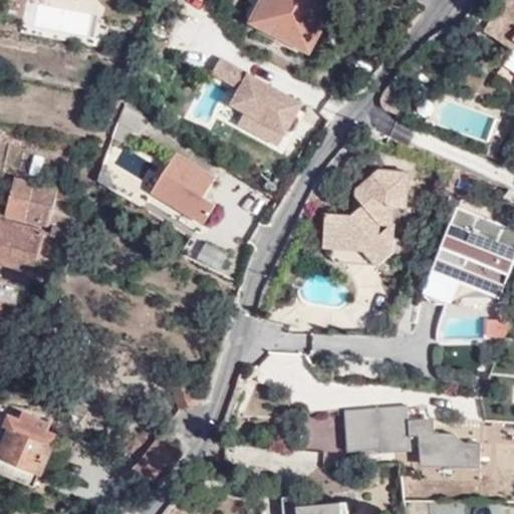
[(308,49),(333,0),(263,0),(253,20),(308,49)]
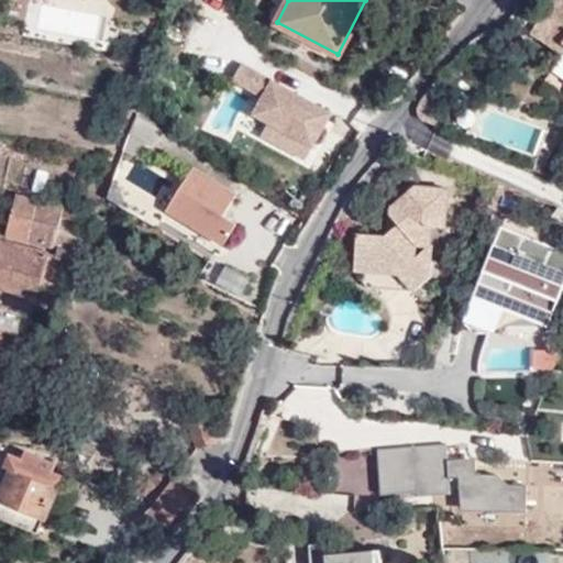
[(562,1),(544,30),(562,41),(562,1)]
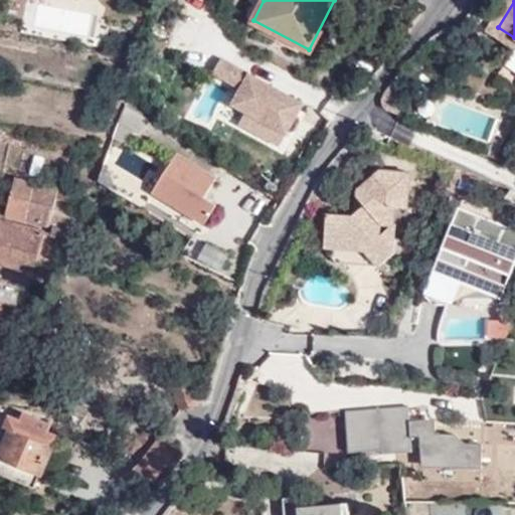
[(514,37),(498,27),(495,32),(514,45),(514,37)]
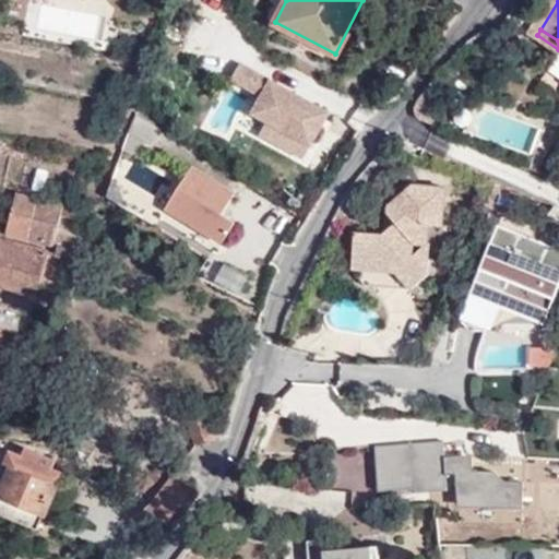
[(252,114),(268,122),(261,134),(286,149),(293,138),(310,147),(330,114),(242,63),(233,79),(262,96),(252,114)]
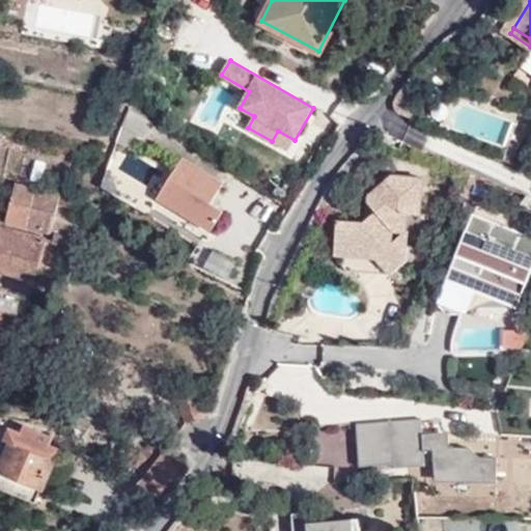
[(418,99),(400,92),(393,102),(402,118),(408,121),(418,99)]
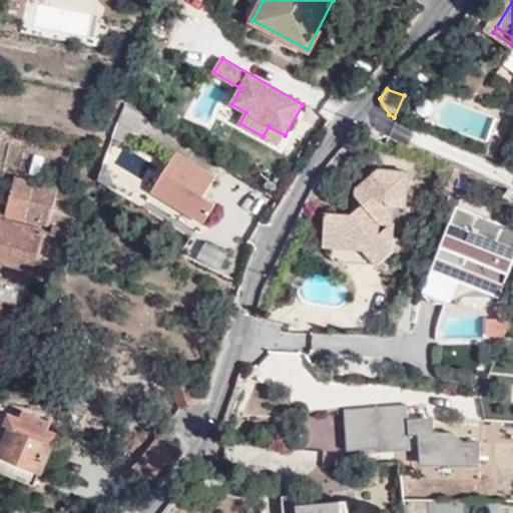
[(263,136),(279,146),(285,135),(269,126),(263,136)]
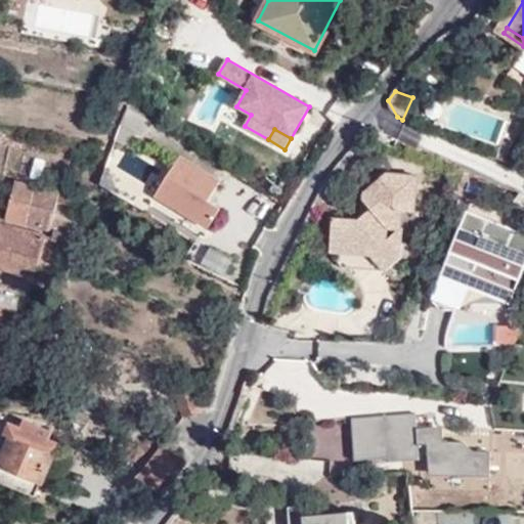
[(219,181),(180,158),(158,193),(210,226),(221,209),(208,200),(219,181)]
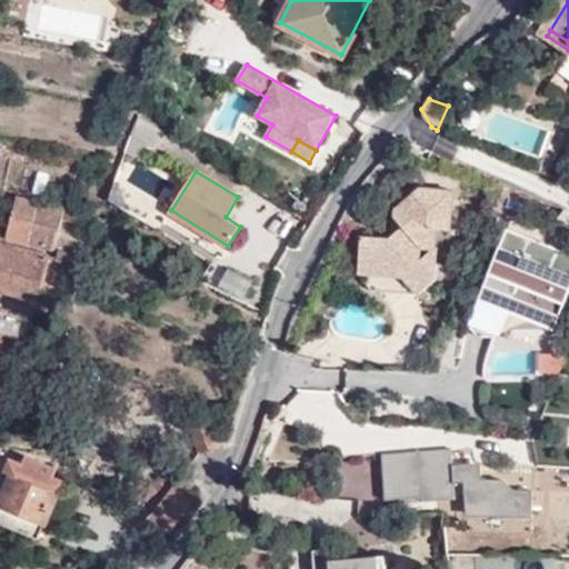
[(359,238),(358,277),(401,278),(417,296),(436,279),(437,227),(449,227),(450,190),(417,188),(392,210),(392,219),(400,229),(391,236),(387,239),(359,238)]
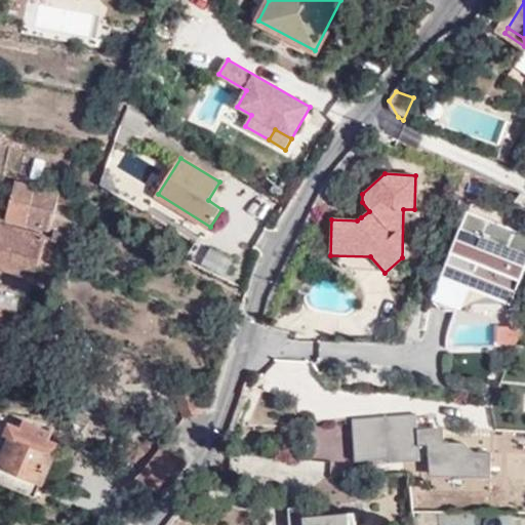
[(80,207),(81,200),(15,185),(6,219),(50,232),(58,201),(80,207)]
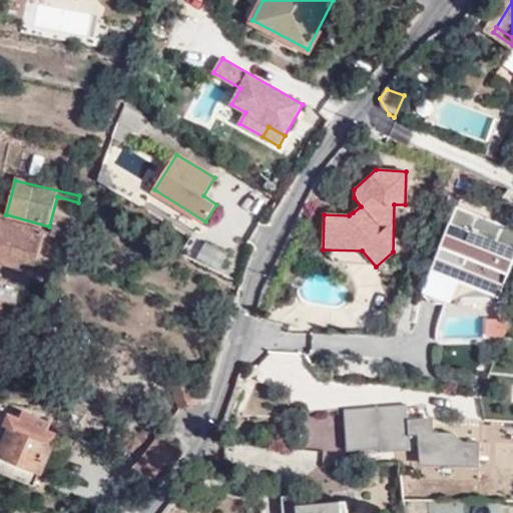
[(512,227),(455,206),(422,293),(431,304),(460,304),(467,286),(499,298),(512,259),(512,227)]
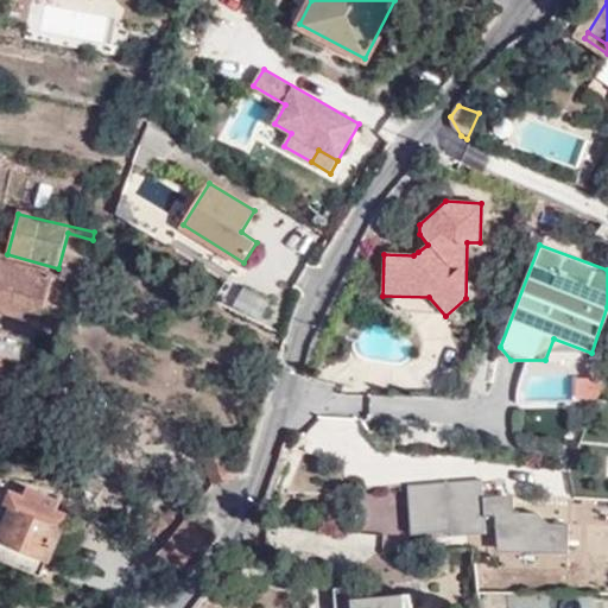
[(0,309),(39,321),(51,274),(0,260),(0,309)]
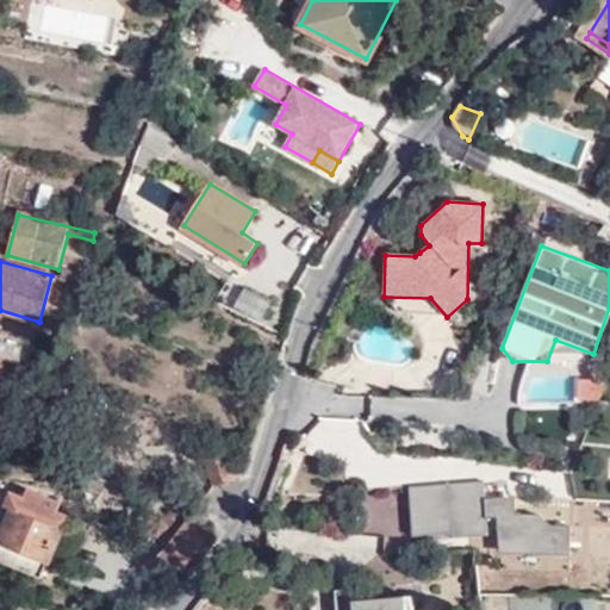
[(80,285),(82,274),(63,268),(60,279),(80,285)]
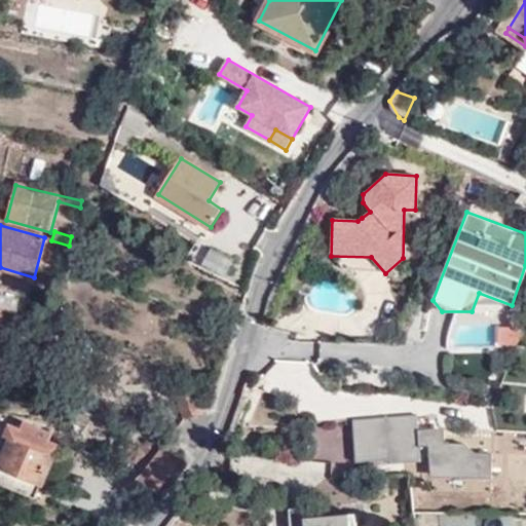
[(227,282),(237,262),(211,249),(200,267),(227,282)]
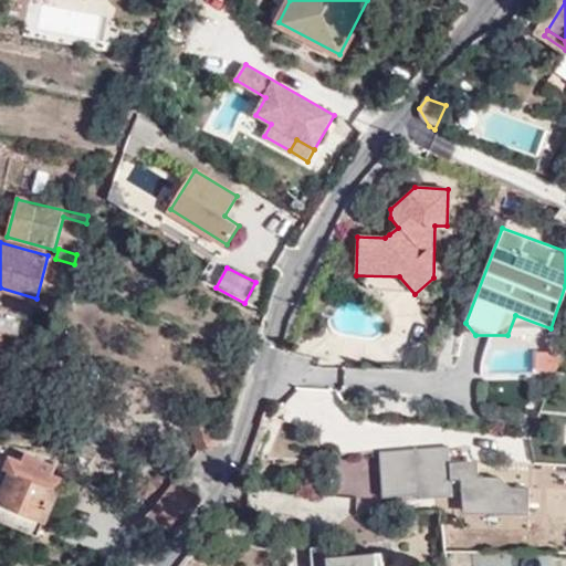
[(356,275),(370,292),(415,294),(399,276),(356,275)]
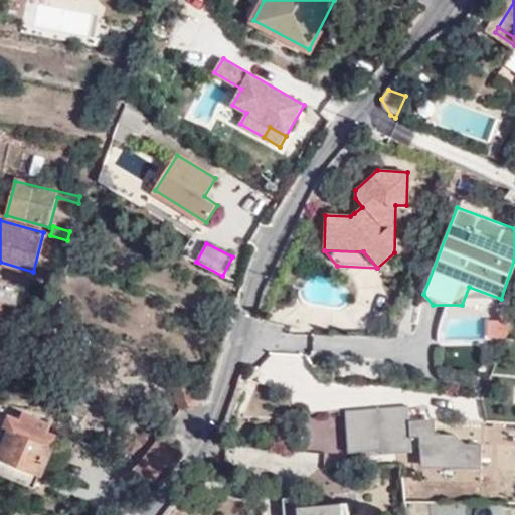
[(16,302),(0,298),(0,310),(13,314),(16,302)]
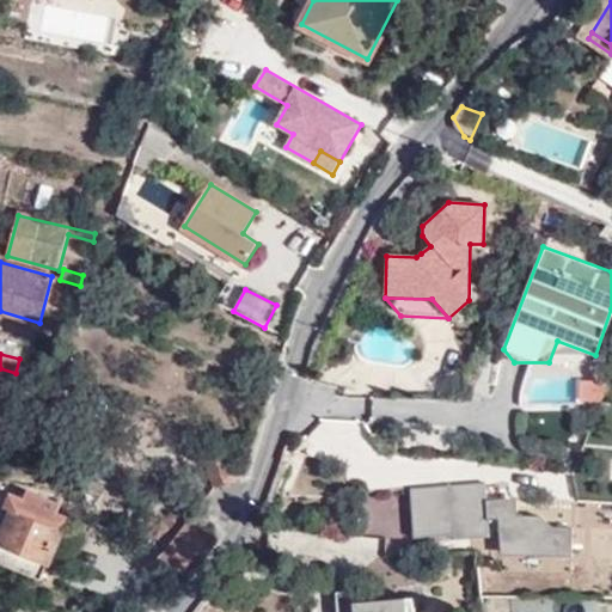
[(491,499),(485,499),(484,481),(410,485),(415,537),(456,534),(456,539),(489,537),(488,519),(499,518),(501,551),(527,549),(533,542),(546,551),(573,549),(569,520),(550,521),(537,513),(518,514),(516,502),(500,503),(491,499)]
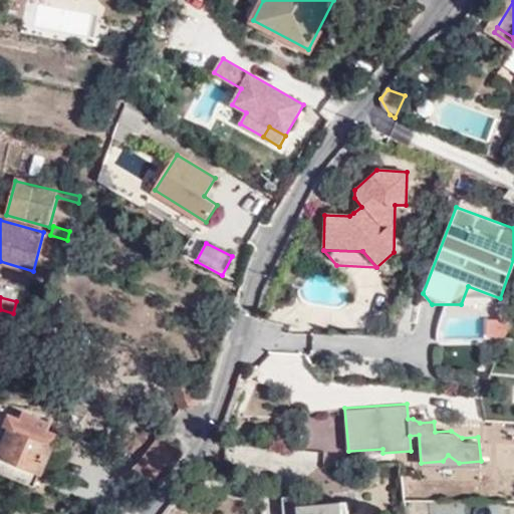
[(0,472),(35,486),(56,435),(47,431),(49,425),(43,421),(39,429),(31,425),(33,418),(26,415),(23,423),(9,417),(5,426),(12,428),(0,454),(0,472)]
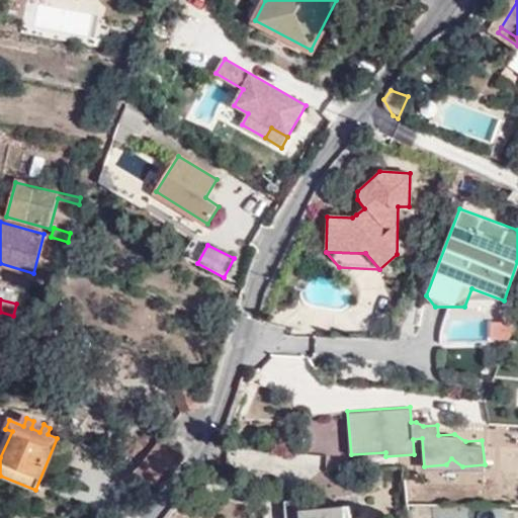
[(162,438),(154,450),(172,463),(174,461),(166,440),(162,438)]
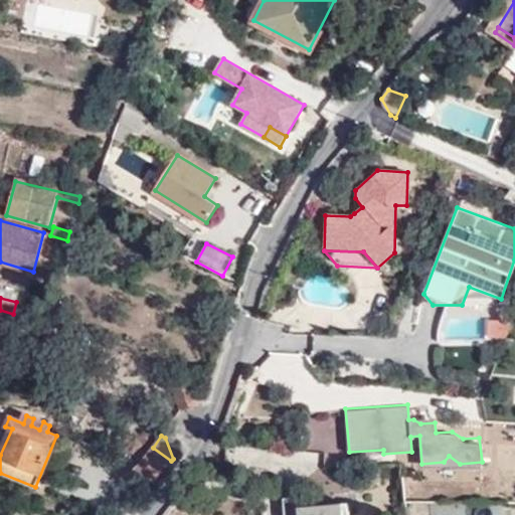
[(171,461),(153,448),(150,453),(131,476),(148,490),(171,461)]
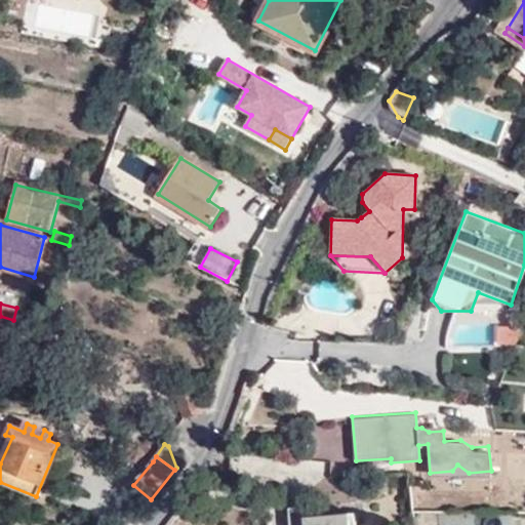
[(453,474),(469,473),(457,465),(452,471),(453,474)]
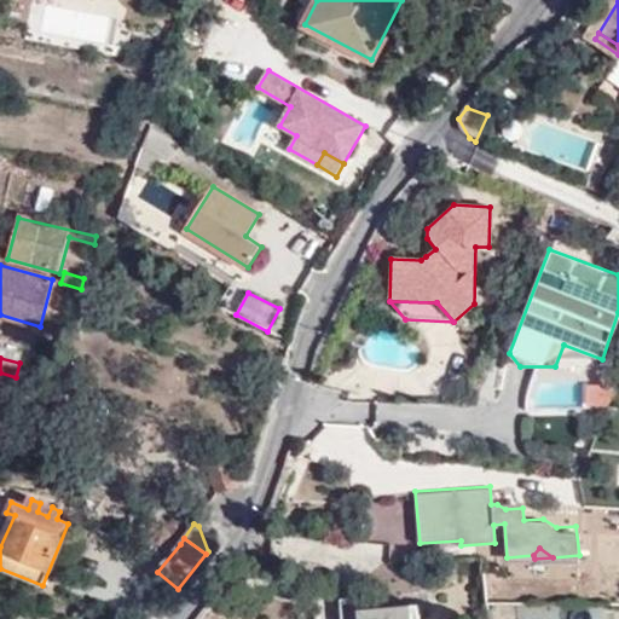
[(362,618),(362,609),(362,601),(342,601),(343,618),(362,618)]
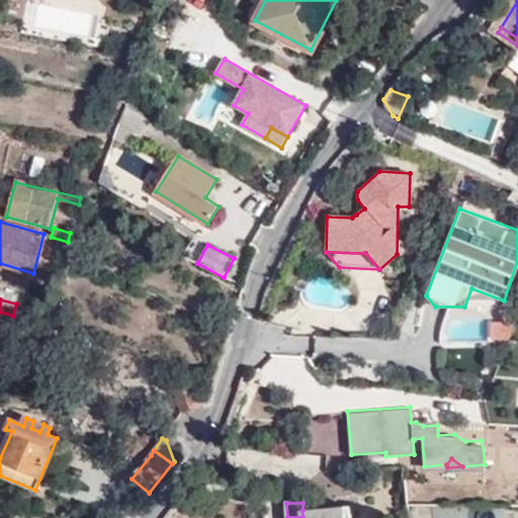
[(346,517),(345,507),(303,510),(303,517),(346,517)]
